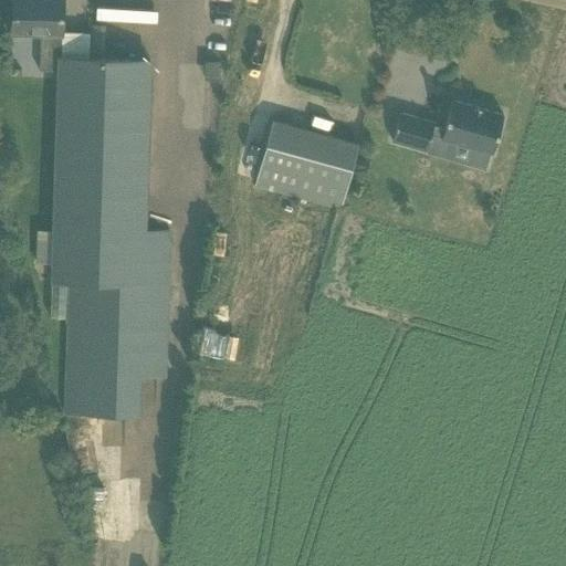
[(74,415),(140,417),(142,377),(167,378),(173,231),(143,230),(148,85),(149,61),(60,59),(61,0),(12,0),(11,32),(40,33),(39,70),(60,71),(53,230),(38,230),(35,264),(52,264),(51,282),(67,283),(63,383),(76,384),(74,415)]
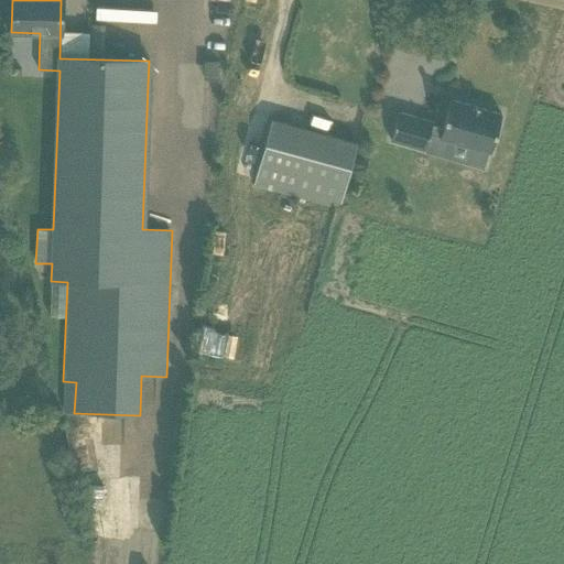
[(204,62),(203,78),(218,79),(219,62),(204,62)]
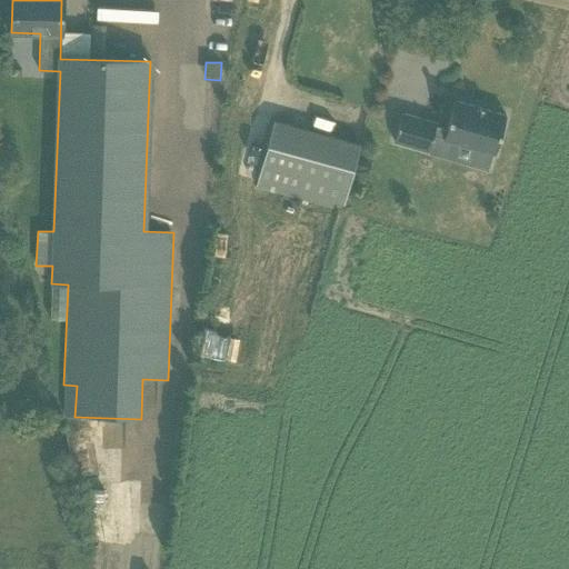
[(401,113),(393,141),(428,151),(432,136),(443,139),(442,140),(462,146),(475,149),(470,167),(487,171),(492,153),(495,153),(506,116),(453,100),(446,130),(435,127),(436,123),(401,113)]
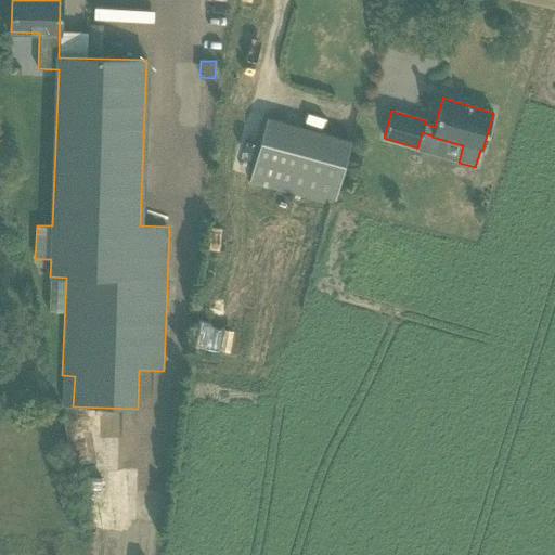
[(281,185),(335,201),(348,140),(267,118),(249,182),(280,191),(281,185)]
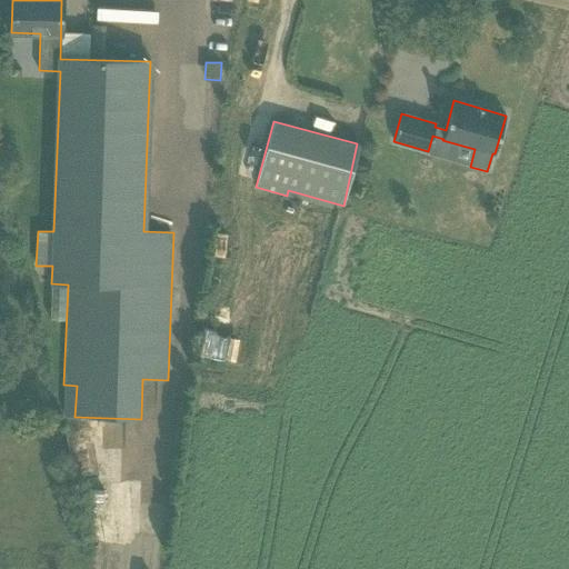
[(51,285),(50,320),(65,321),(67,286),(51,285)]
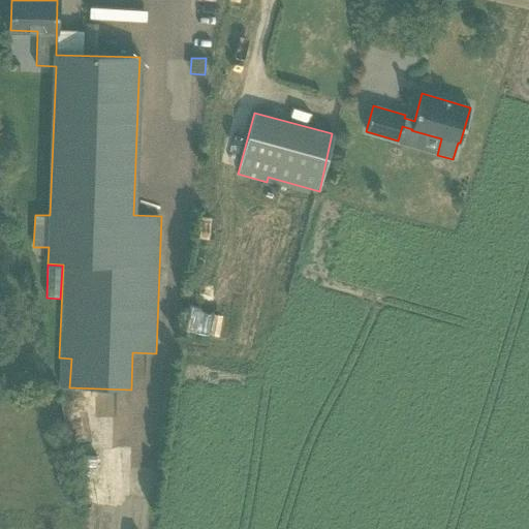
[(190,305),(184,328),(217,337),(223,313),(190,305)]
